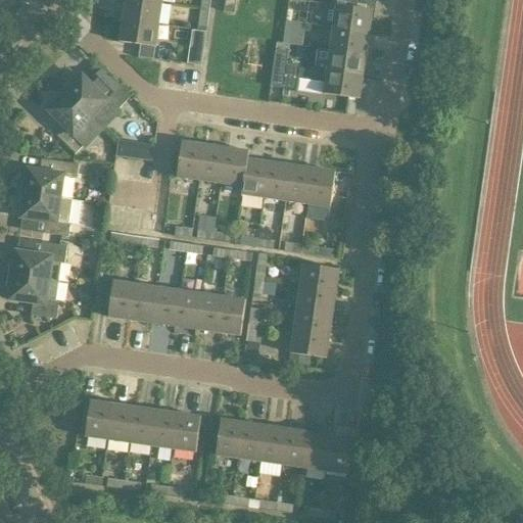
[(126,0),(123,20),(158,26),(161,3),(139,0),(126,0)]
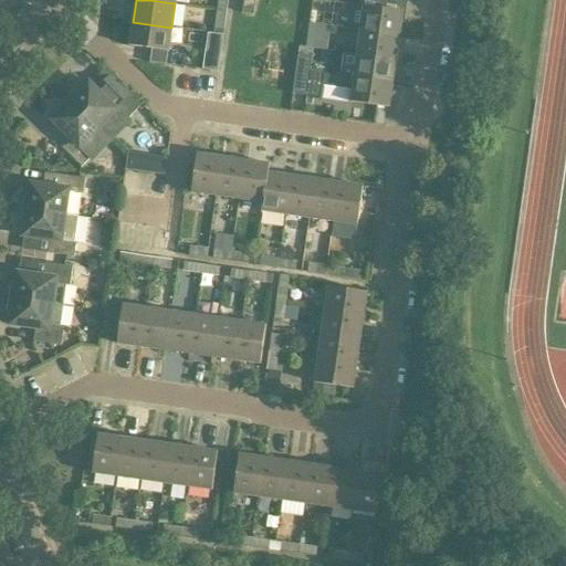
[(228,0),(218,0),(218,10),(227,11),(228,0)]
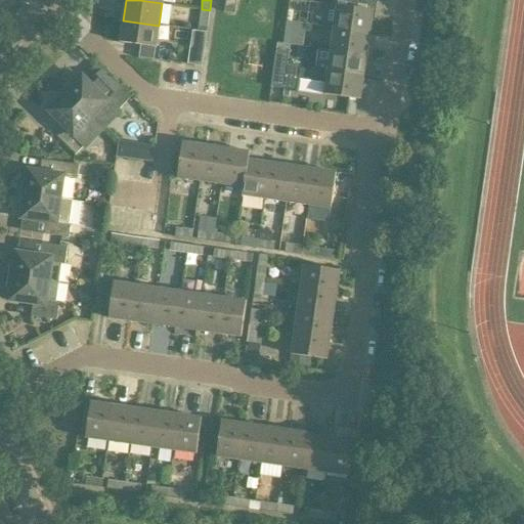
[(225,0),(224,12),(234,14),(236,0),(225,0)]
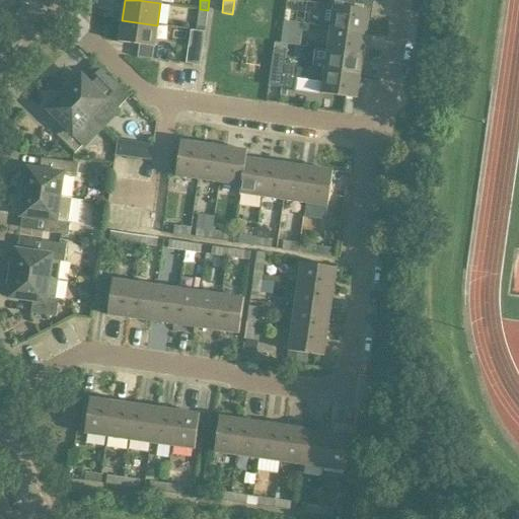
[(328,0),(328,5),(321,4),(318,26),(330,28),(366,33),(369,11),(367,11),(368,0),(328,0)]
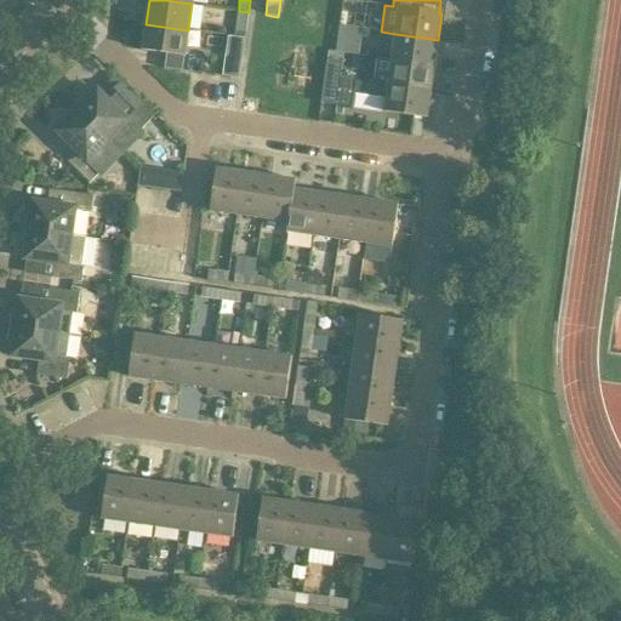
[(235,30),(246,32),(249,12),(239,11),(235,30)]
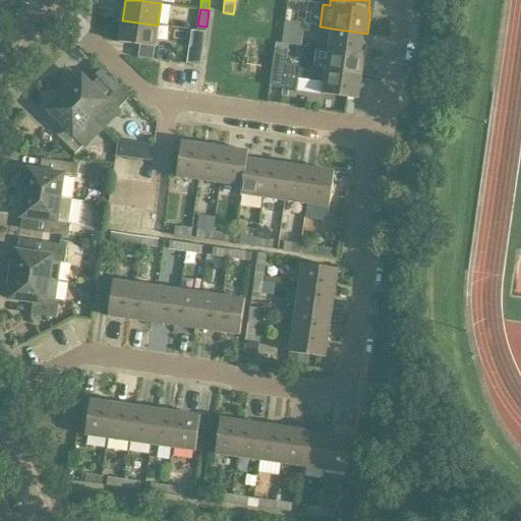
[(119,43),(155,48),(158,25),(122,20),(119,43)]
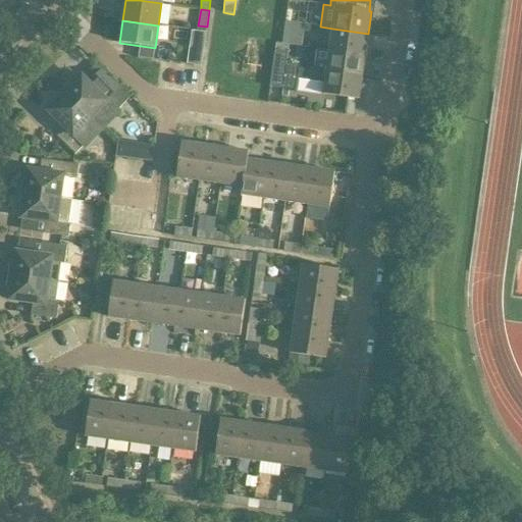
[(282,39),(291,40),(294,22),(284,21),(282,39)]
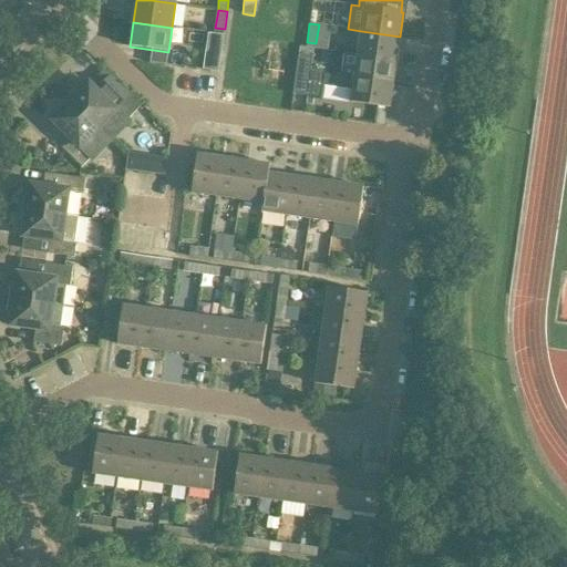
[(400,37),(361,31),(358,54),(397,60),(400,37)]
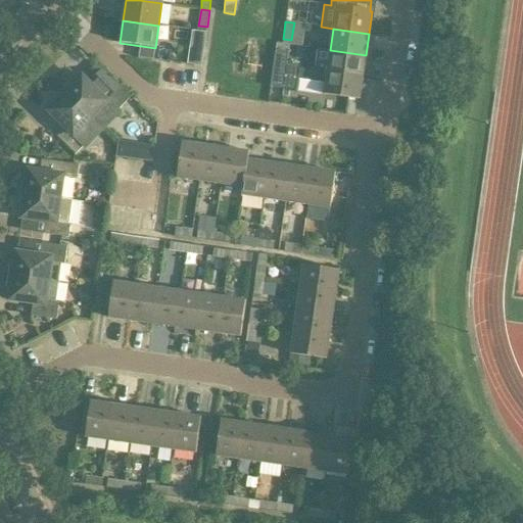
[(198,31),(195,48),(203,49),(206,32),(198,31)]
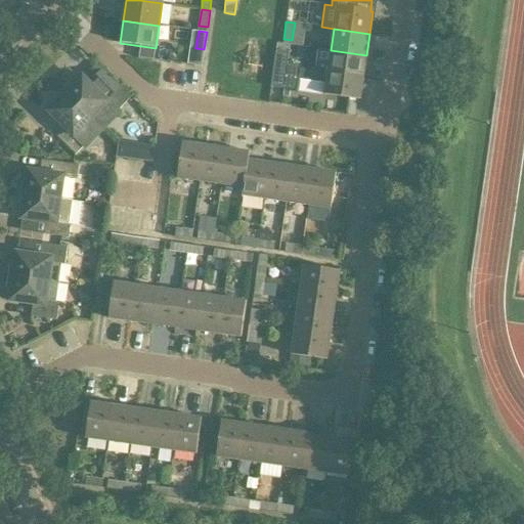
[(363,78),(366,55),(331,50),(318,48),(315,71),(363,78)]
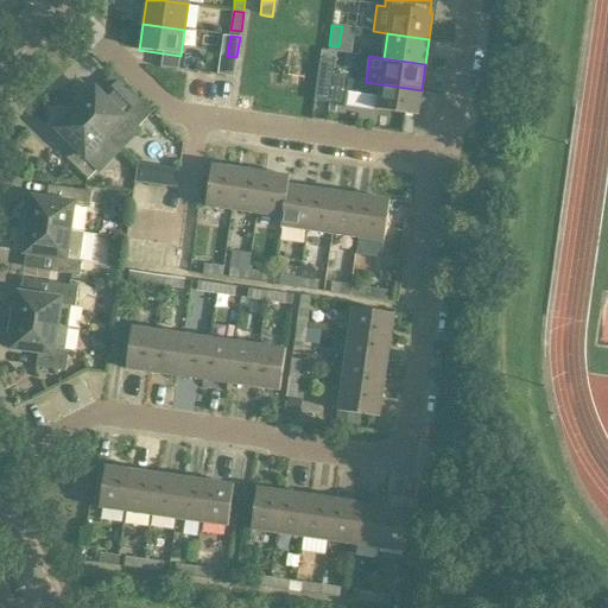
[(335,61),(321,58),(314,101),(329,103),(333,75),(334,75),(335,61)]
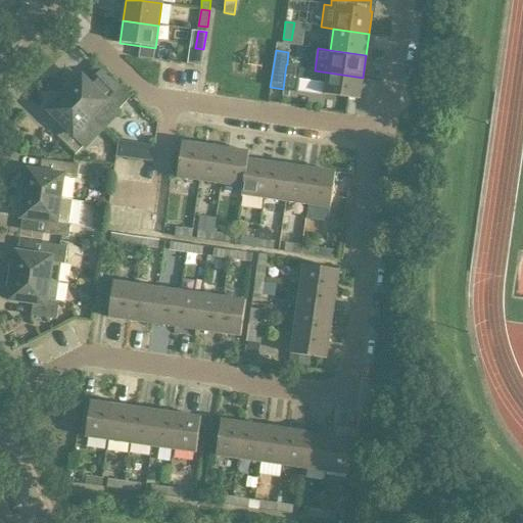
[(324,95),(359,100),(363,78),(315,70),(298,68),(299,66),(287,64),(286,64),(283,89),(295,91),(297,79),(325,83),(324,95)]
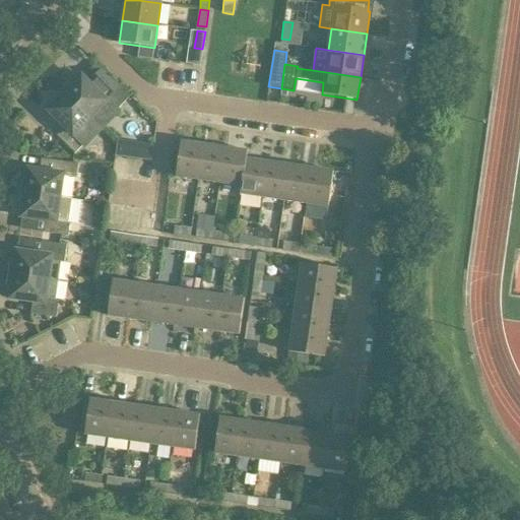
[(112,78),(99,92),(81,76),(75,82),(71,79),(61,89),(90,118),(107,102),(116,111),(130,96),(112,78)]
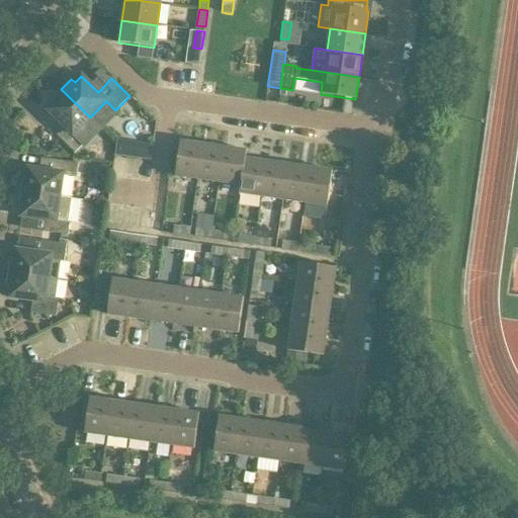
[(51,100),(54,103),(48,110),(64,126),(56,136),(74,153),(83,144),(74,135),(90,117),(61,89),(51,100)]
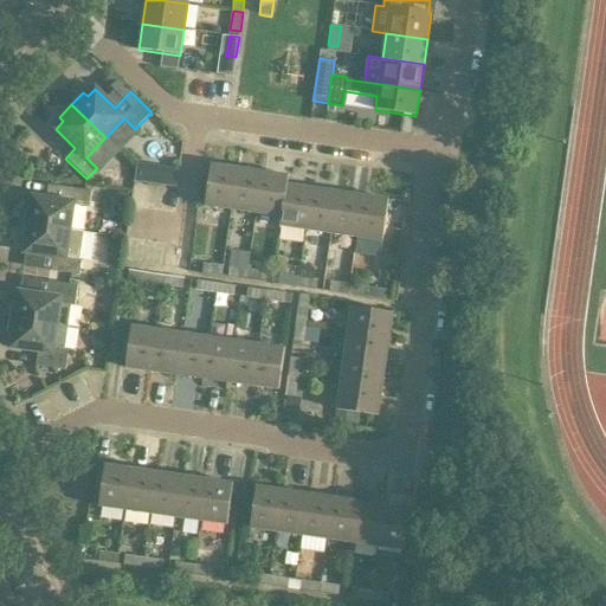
[(137,160),(134,176),(174,185),(178,168),(137,160)]
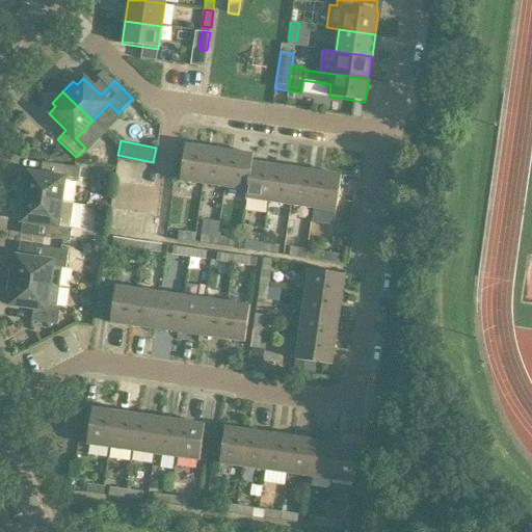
[(185,145),(180,181),(203,185),(208,149),(185,145)]
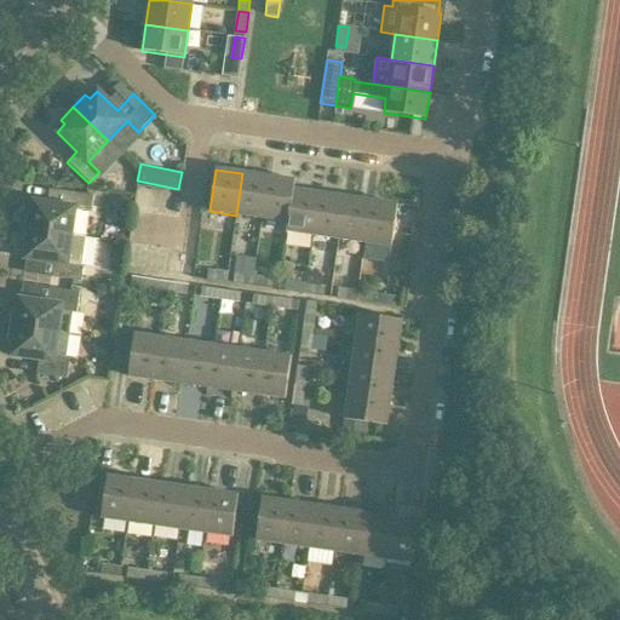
[(242,173),(236,216),(263,219),(269,177),(242,173)]
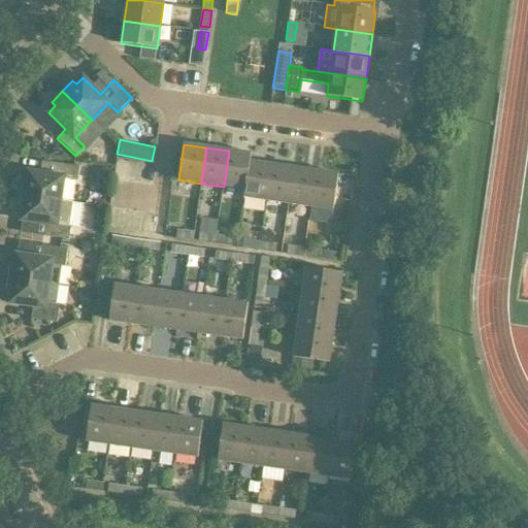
[(244,190),(243,197),(244,198),(251,154),(229,151),(224,187),(244,190)]
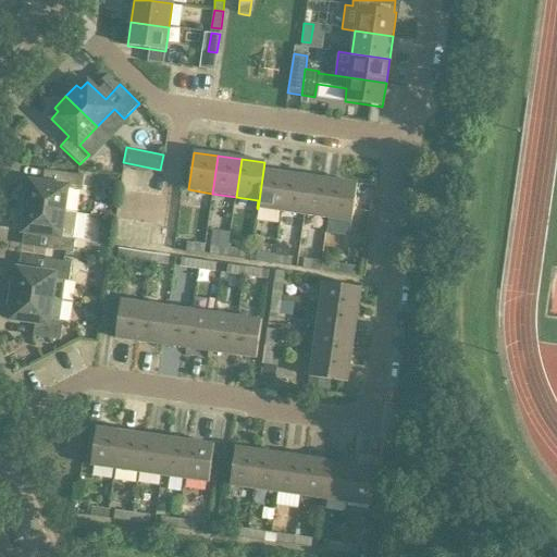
[(263,171),(264,162),(258,209),(281,212),(286,174),(263,171)]
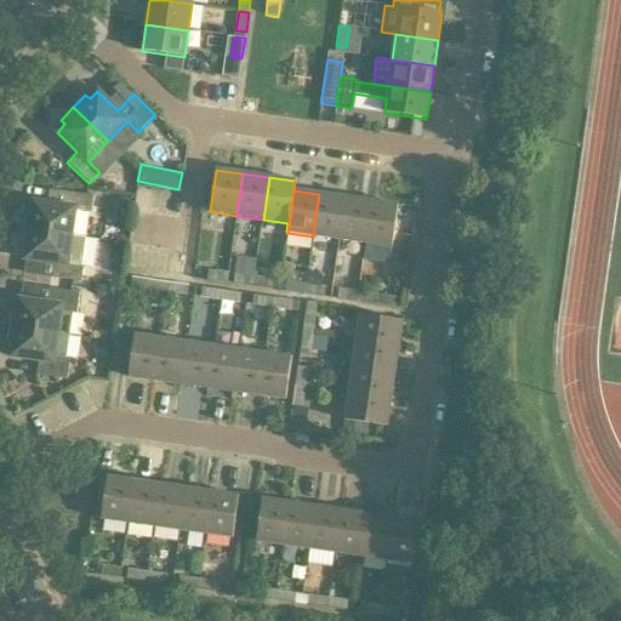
[(32,214),(26,212),(23,229),(72,237),(72,235),(75,209),(91,211),(93,195),(63,192),(61,206),(33,201),(32,214)]
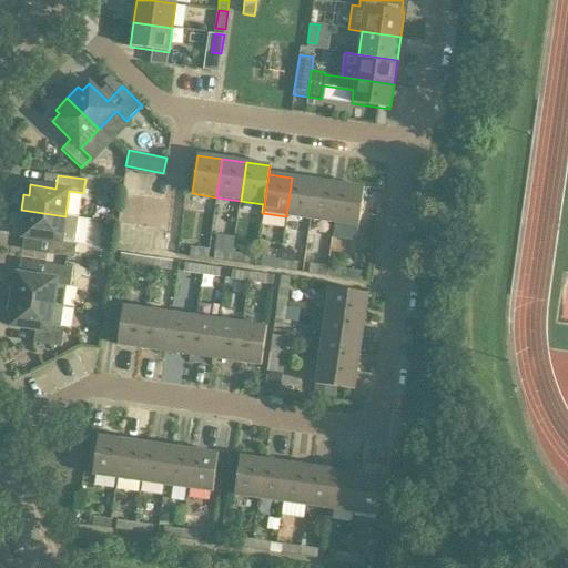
[(292,178),(286,216),(310,220),(315,181),(292,178)]
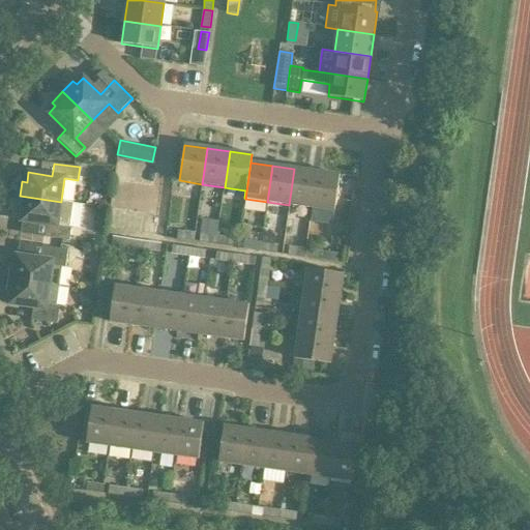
[(104,177),(112,178),(113,169),(105,169),(104,177)]
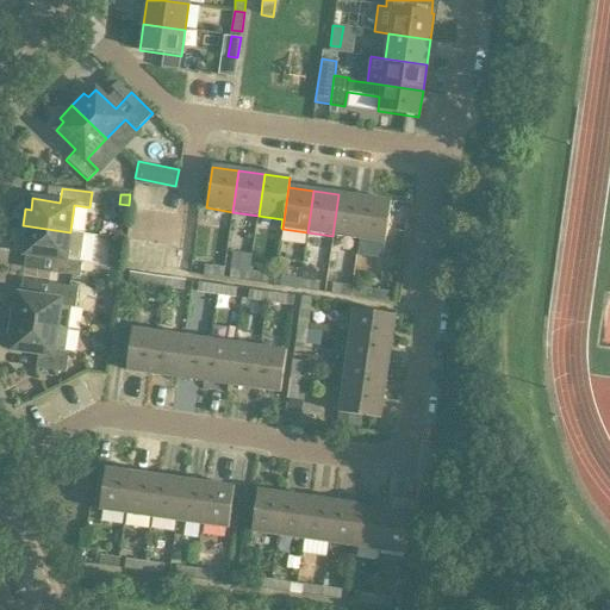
[(338,194),(332,236),(359,240),(365,198),(338,194)]
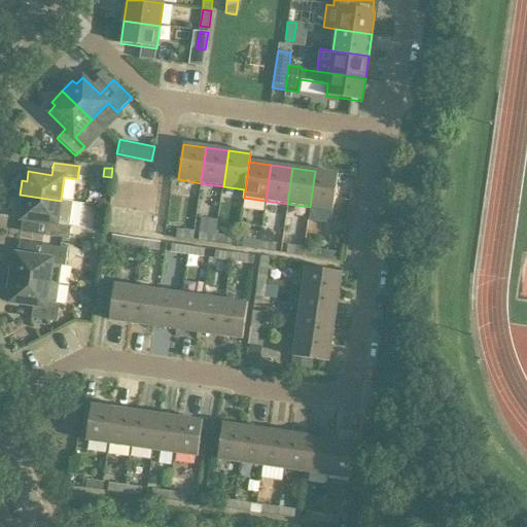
[(332,210),(338,174),(315,171),(310,207),(332,210)]
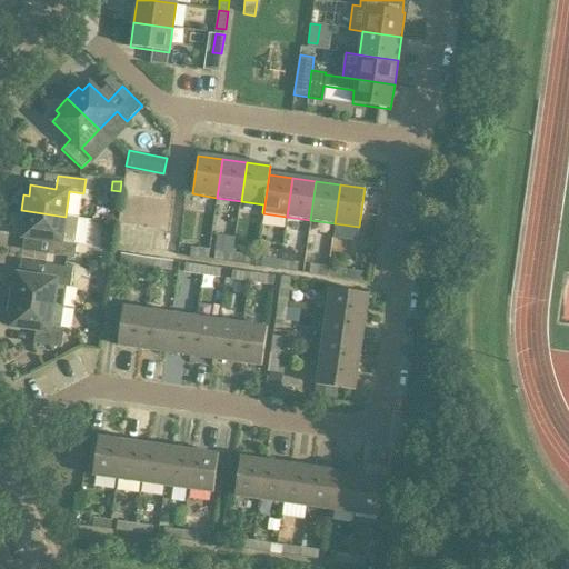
[(75,259),(77,243),(75,243),(79,218),(66,216),(66,217),(21,210),(19,227),(25,227),(22,238),(48,241),(47,255),(75,259)]
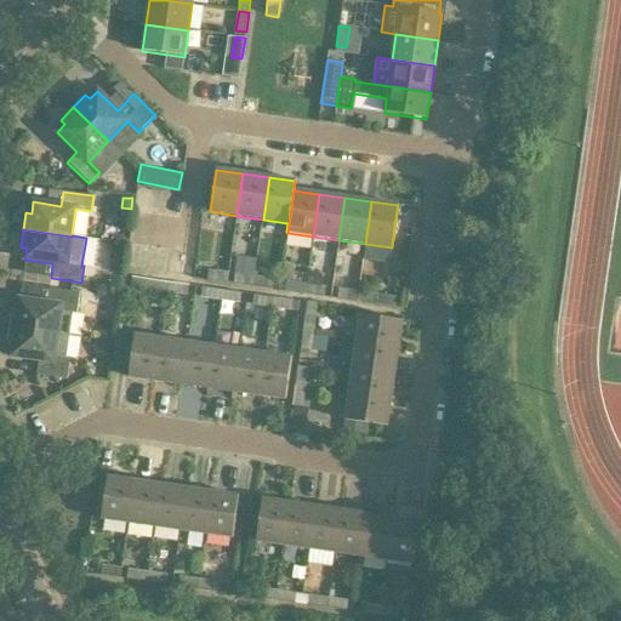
[(227,284),(228,274),(209,271),(208,281),(227,284)]
